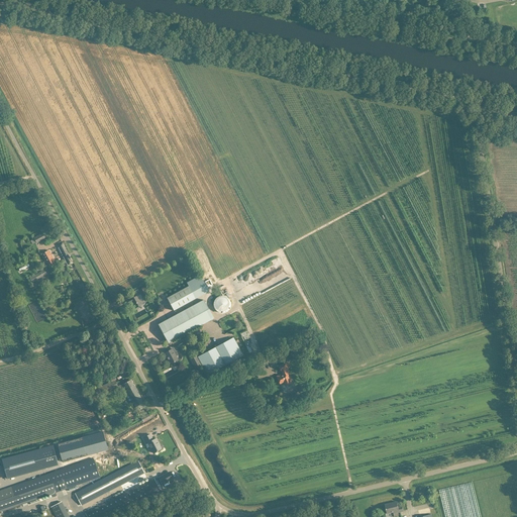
[(33,238),(36,243),(47,236),(44,232),(33,238)]
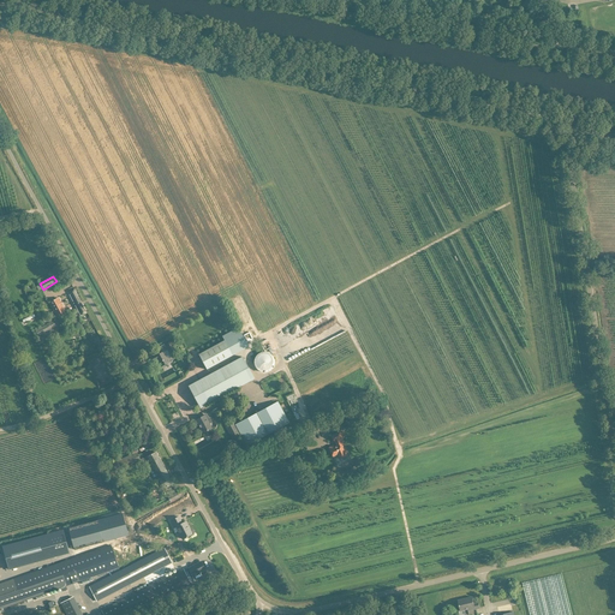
[(70,294),(81,316),(87,312),(75,288),(70,291),(71,293),(70,294)]
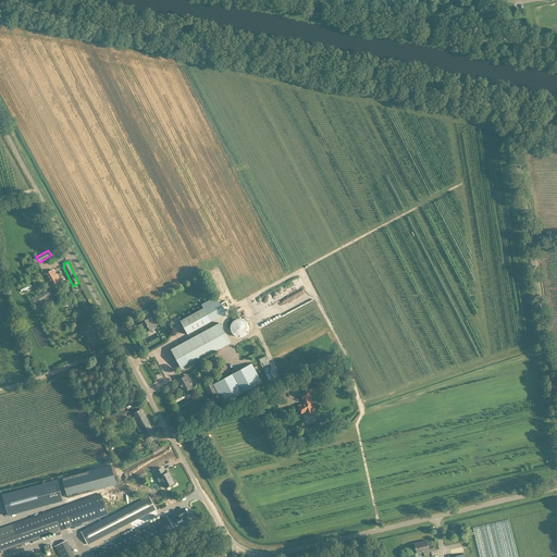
[(45,274),(52,287),(60,283),(52,270),(45,274)]
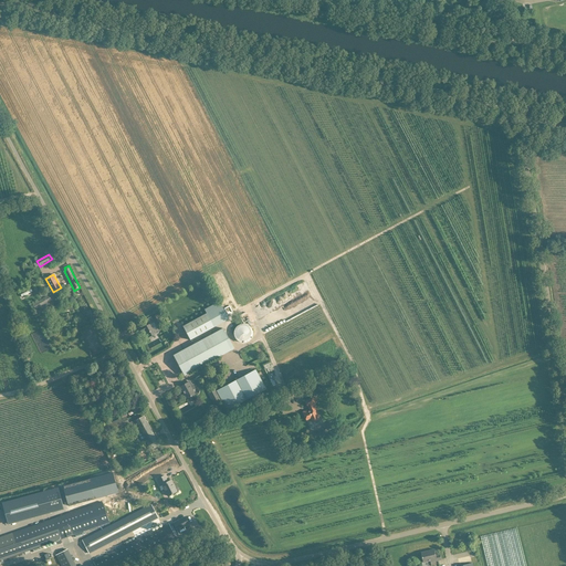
[(20,294),(22,300),(33,294),(31,290),(20,294)]
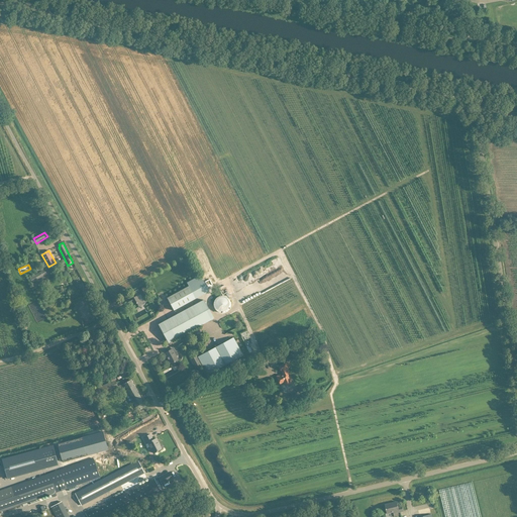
[(42,271),(29,278),(32,283),(35,281),(37,285),(46,280),(43,276),(47,274),(43,269),(41,270),(42,271)]
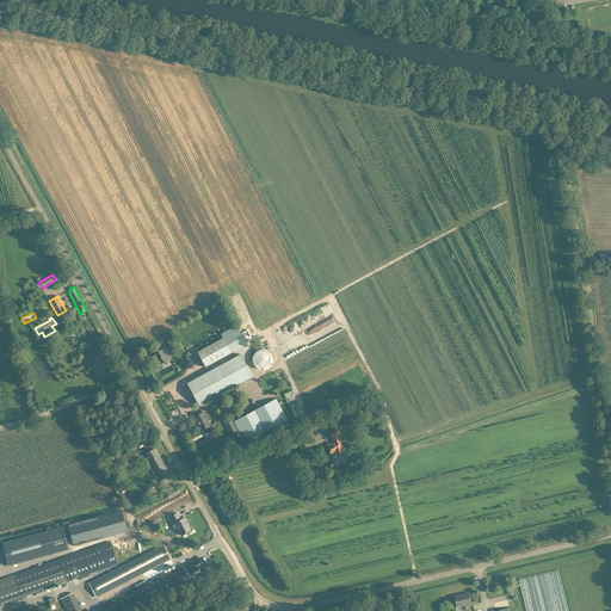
[(197,352),(205,368),(232,353),(223,338),(197,352)]
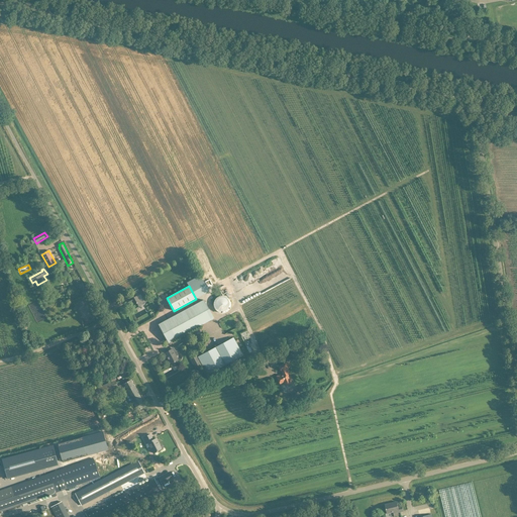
[(139,290),(141,294),(142,296),(147,293),(144,287),(139,290)]
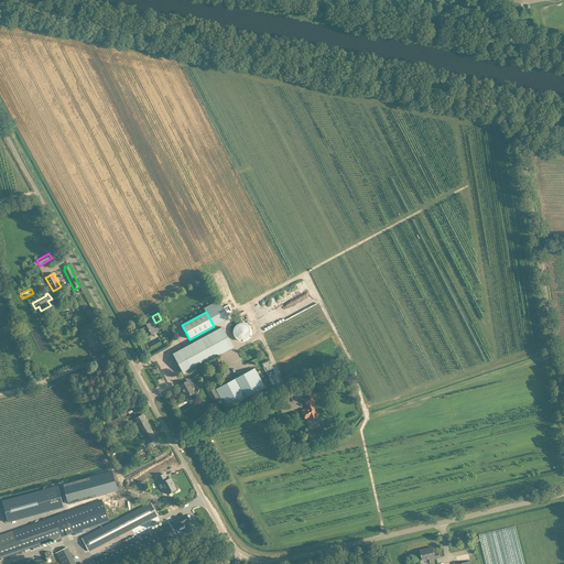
[(242,342),(253,332),(242,320),(231,329),(242,342)]
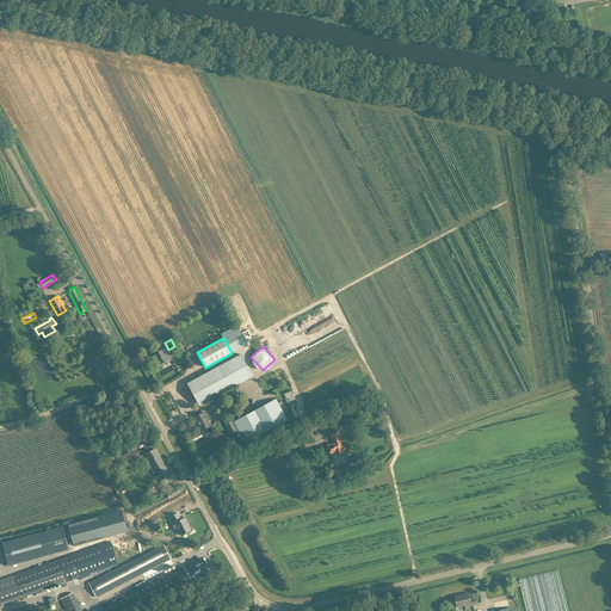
[(148,355),(152,360),(156,358),(160,364),(168,360),(162,349),(156,352),(156,351),(148,355)]
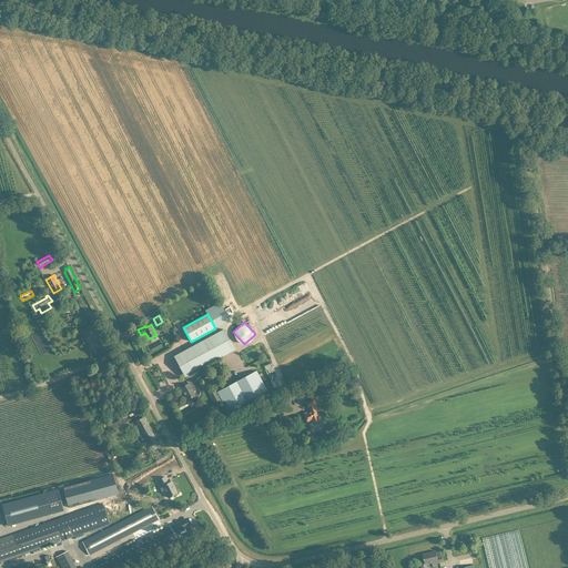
[(174,356),(185,377),(235,350),(224,330),(174,356)]
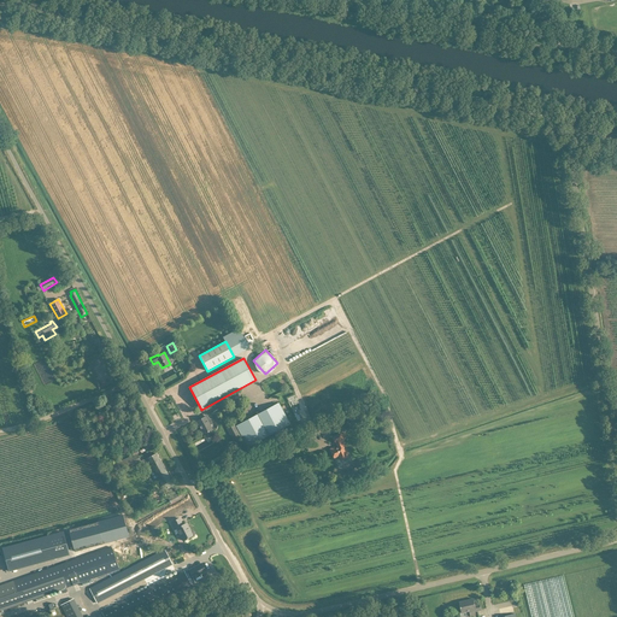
[(247,447),(291,424),(278,403),(236,425),(240,432),(247,447)]
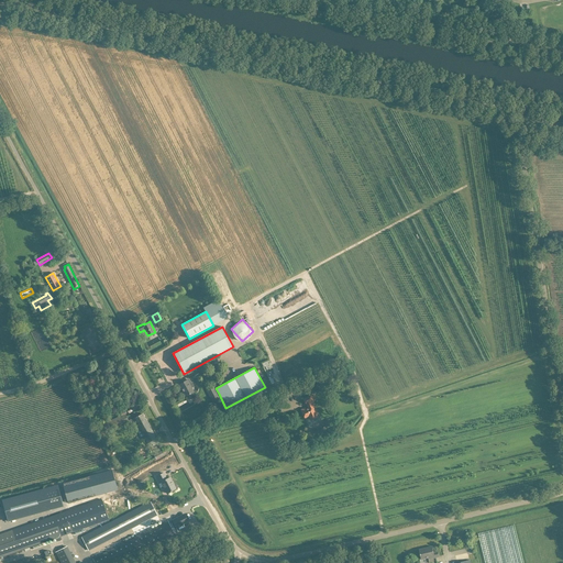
[(194,393),(194,392),(191,388),(194,387),(194,382),(191,382),(189,383),(187,381),(184,383),(183,381),(179,383),(186,396),(189,395),(190,395),(194,396),(194,393)]
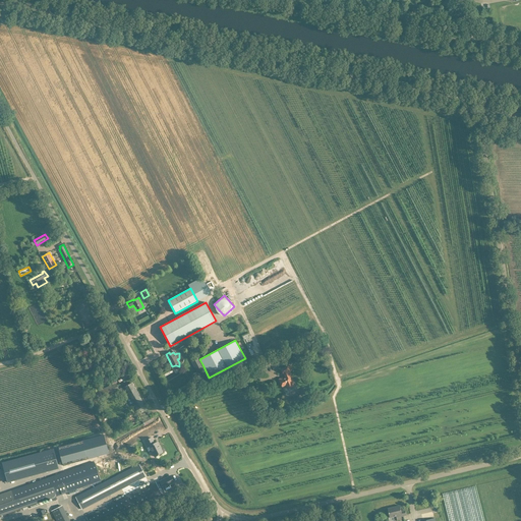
[(203,364),(199,359),(198,357),(193,360),(196,367),(203,364)]
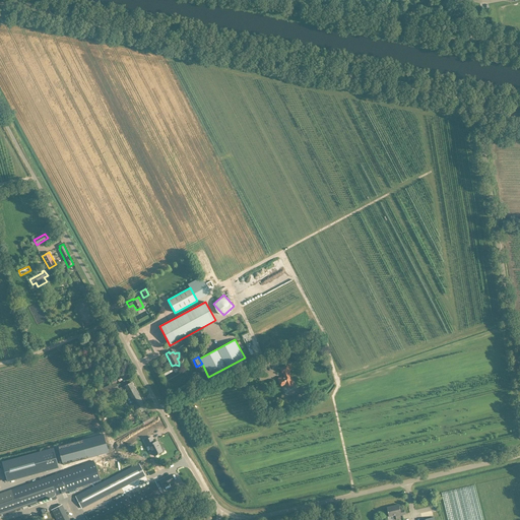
[(262,360),(265,367),(273,363),(270,356),(262,360)]
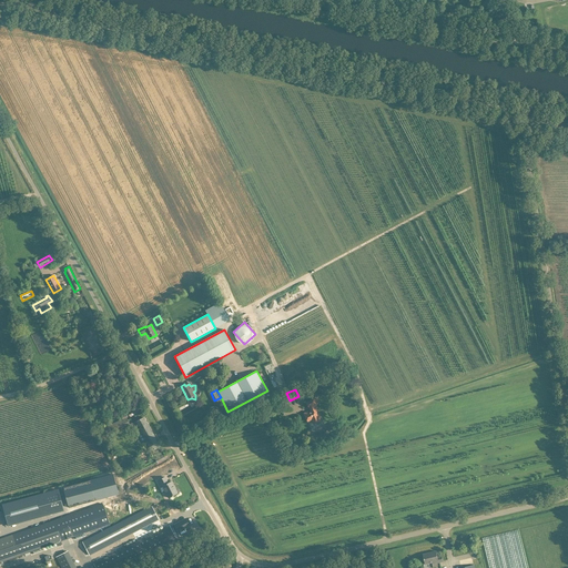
[(321,419),(314,405),(316,404),(314,399),(306,403),(308,408),(310,407),(312,412),(308,414),(307,412),(304,414),(307,422),(312,419),(313,424),(316,422),(316,423),(317,424),(318,424),(321,423),(321,422),(321,421),(321,419)]
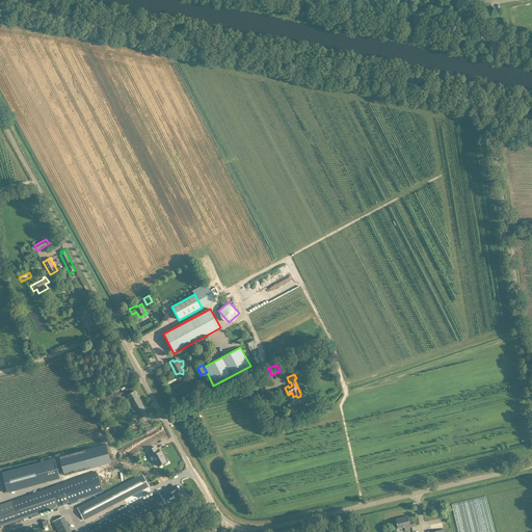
[(104,444),(58,457),(62,475),(109,462),(104,444)]
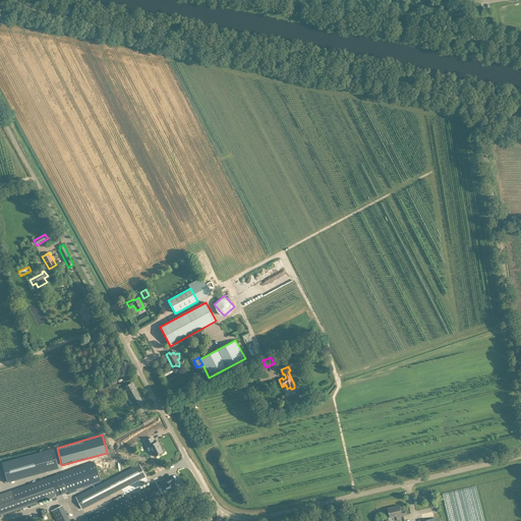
[(156,456),(155,456),(155,457),(163,452),(158,442),(155,444),(152,438),(146,441),(149,447),(150,446),(152,451),(153,450),(156,456)]
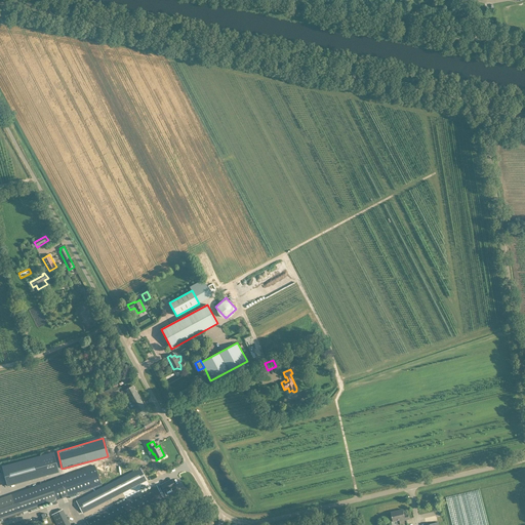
[(52,451),(2,466),(8,486),(58,472),(52,451)]
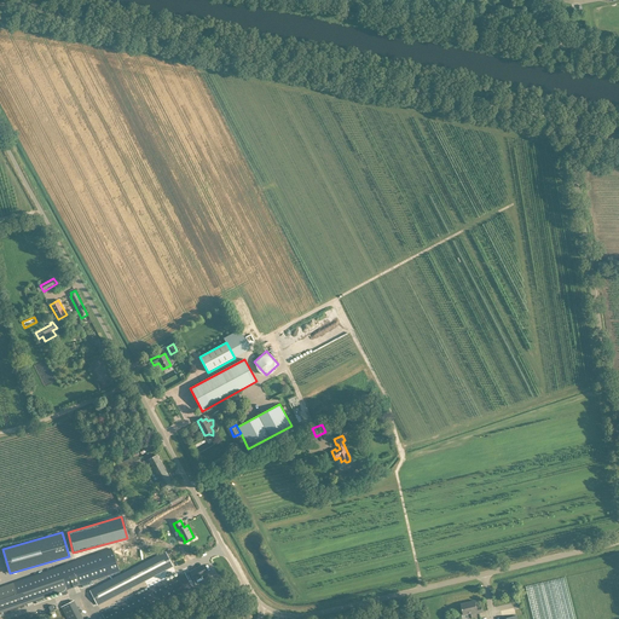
[(3,588),(0,588),(0,613),(22,606),(25,605),(62,593),(63,595),(68,593),(67,590),(68,590),(120,572),(117,566),(111,549),(70,563),(61,567),(12,584),(3,588)]
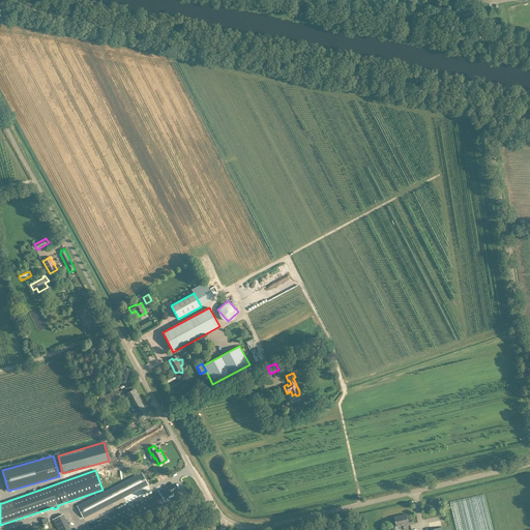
[(142,472),(78,506),(84,518),(148,484),(142,472)]
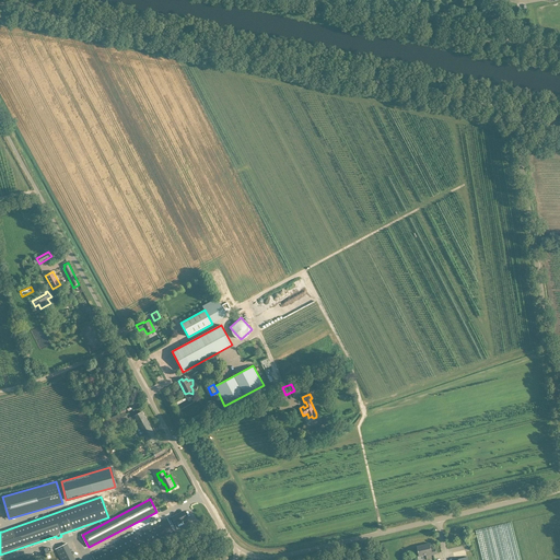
[(172,517),(175,525),(187,518),(183,512),(172,517)]
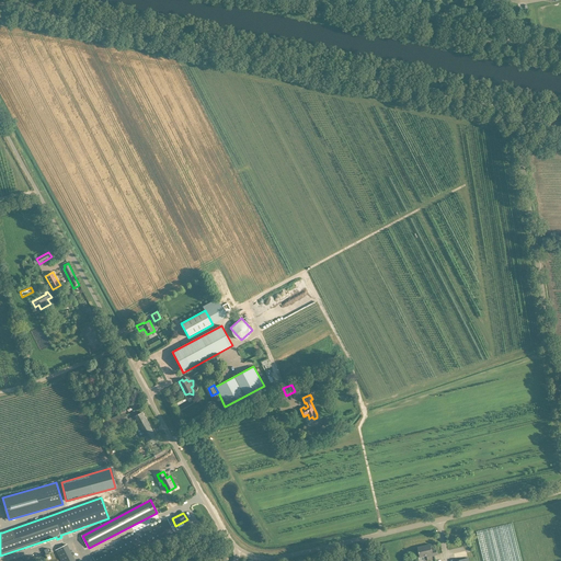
[(134,552),(173,531),(167,518),(93,557),(94,560),(116,560),(129,554),(132,557),(135,554),(134,552)]
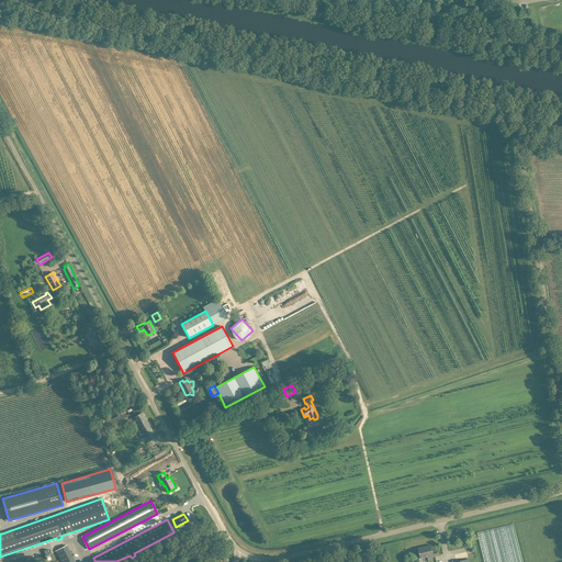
[(75,561),(67,546),(56,551),(60,561),(75,561)]
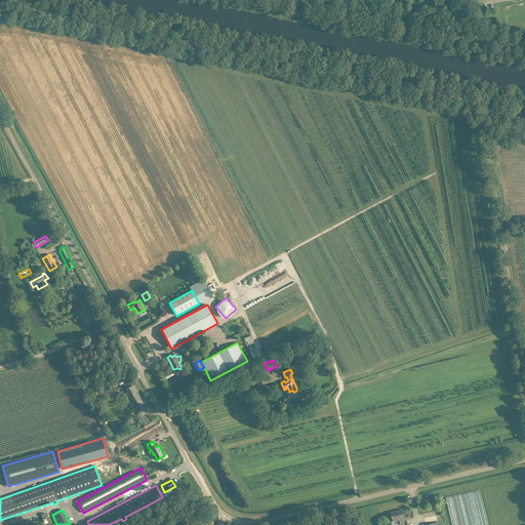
[(391,513),(393,518),(394,521),(403,519),(403,521),(409,519),(408,515),(405,516),(403,510),(391,513)]
